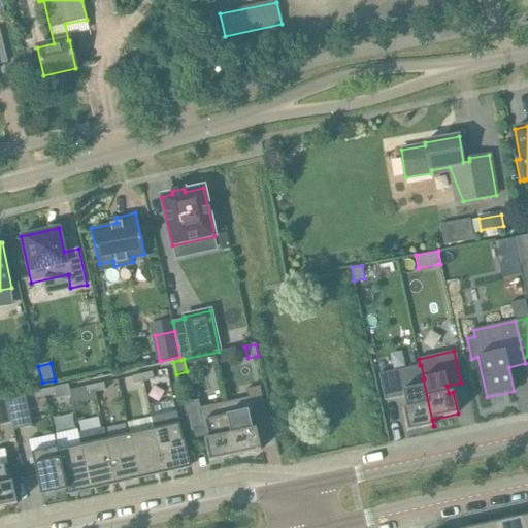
[(420,365),(378,374),(385,400),(403,396),(406,408),(402,409),(407,432),(433,426),(423,378),(424,378),(421,365),(420,365)]
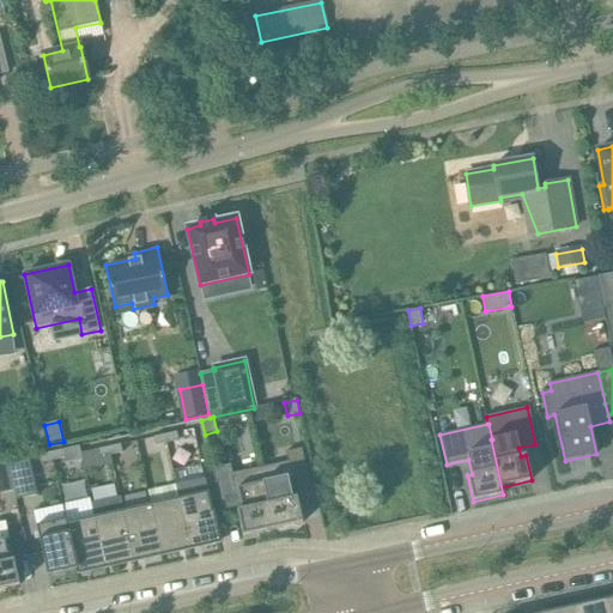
[(167,443),(178,441),(176,432),(164,435),(167,443)]
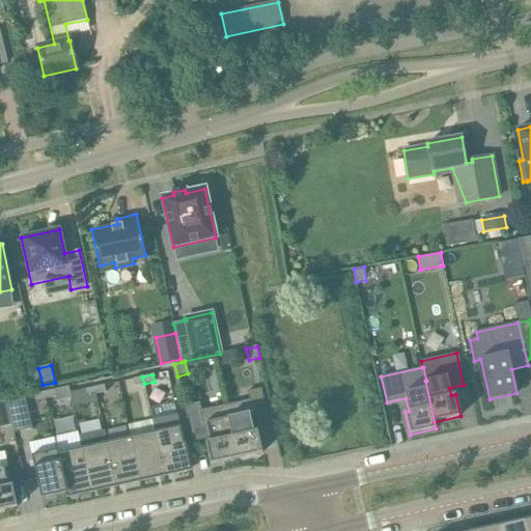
[(144,384),(142,376),(133,379),(134,386),(144,384)]
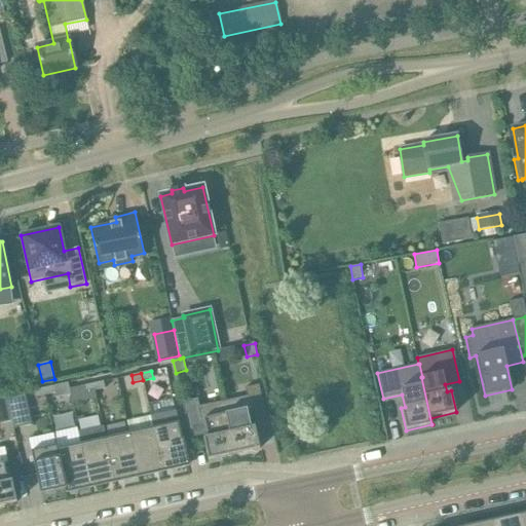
[(105,388),(103,381),(94,383),(95,390),(105,388)]
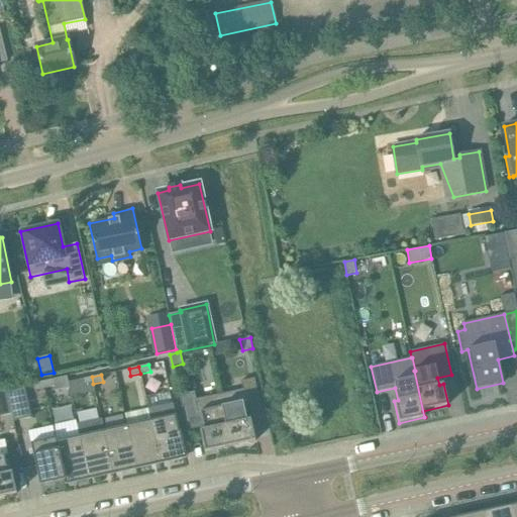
[(93,384),(92,377),(82,380),(83,386),(93,384)]
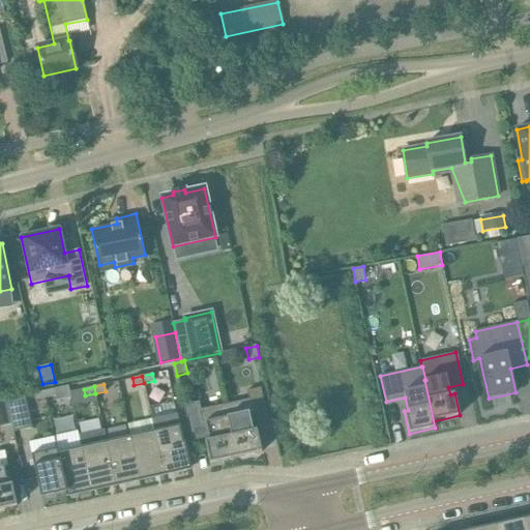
[(248,400),(224,405),(236,458),(261,452),(257,430),(253,431),(252,428),(268,424),(261,388),(246,391),(248,400)]
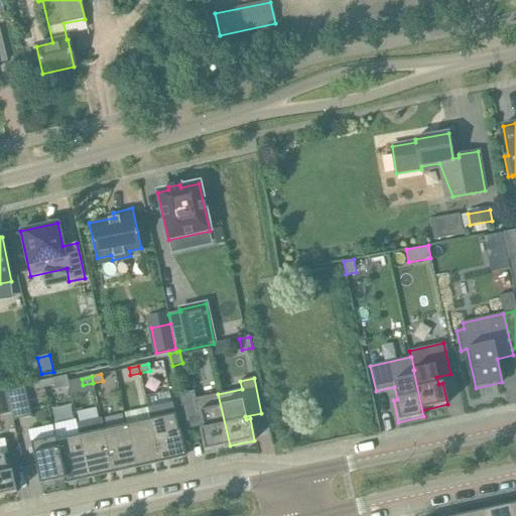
[(54,386),(52,379),(42,381),(44,388),(54,386)]
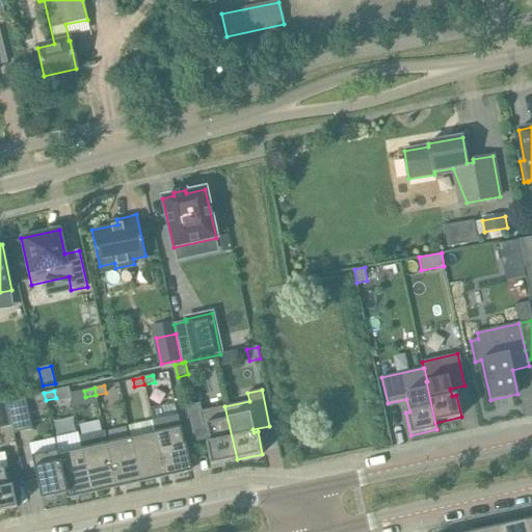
[(44,393),(34,395),(35,402),(46,400),(44,393)]
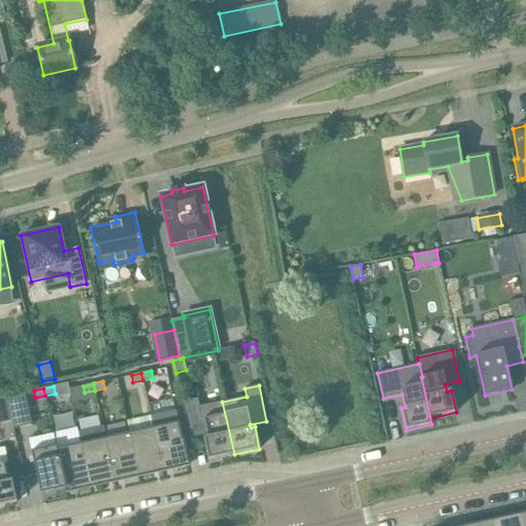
[(25,392),(6,397),(12,421),(13,428),(32,424),(25,392)]
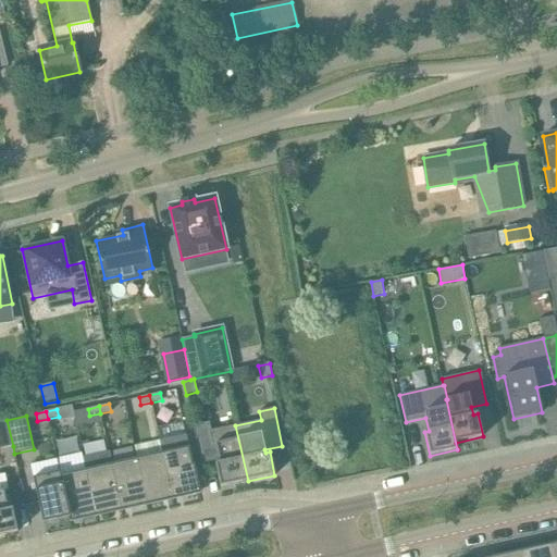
[(7,420),(0,421),(0,448),(13,446),(7,420)]
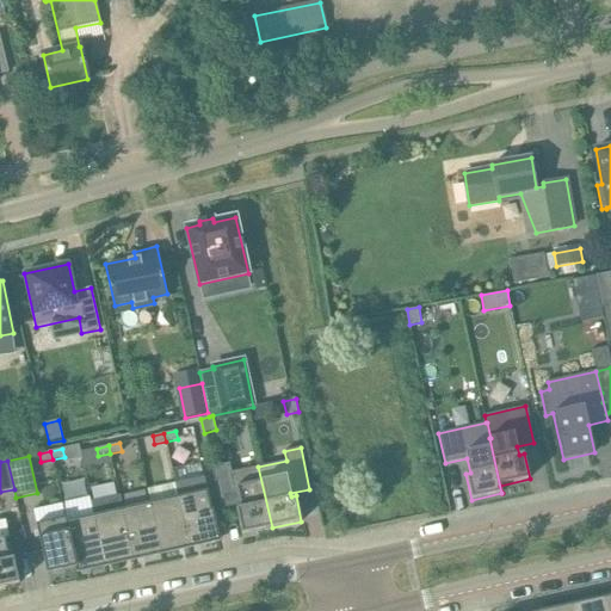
[(229,463),(211,467),(221,507),(240,504),(241,507),(236,508),(241,531),(242,535),(255,531),(272,528),(258,467),(230,473),(229,463)]
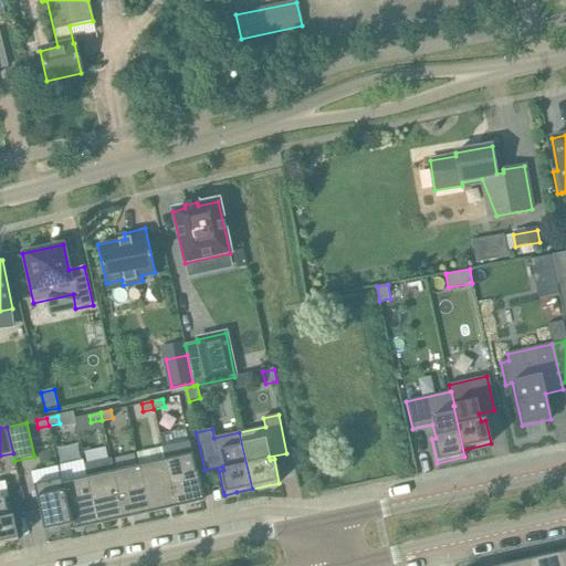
[(165,460),(176,507),(203,502),(197,472),(196,472),(192,454),(189,441),(163,448),(165,460)]
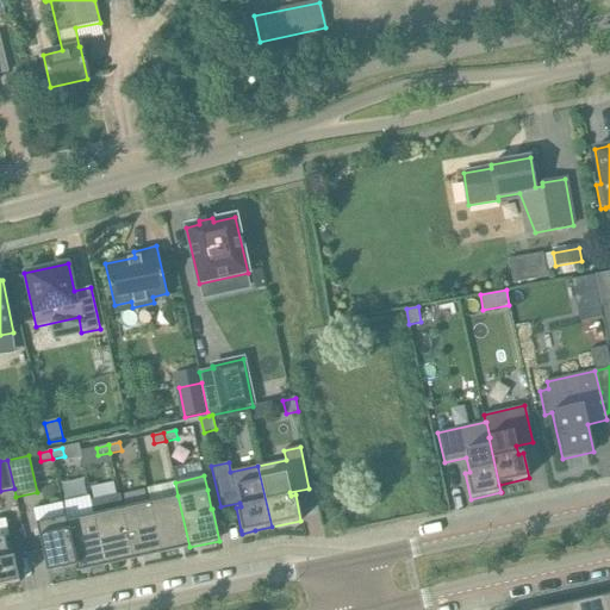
[(89,495),(62,502),(66,517),(76,566),(78,572),(105,566),(91,500),(89,495)]
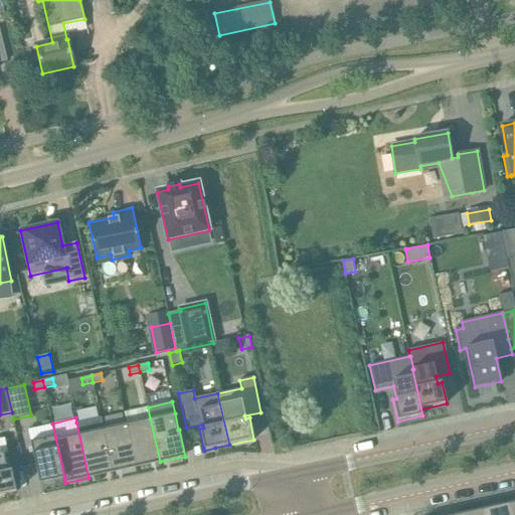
[(101,417),(76,422),(89,478),(113,473),(103,430),(101,417)]
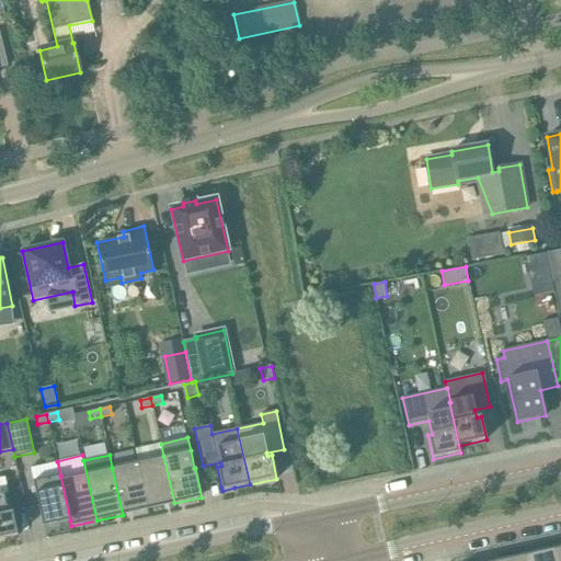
[(174,503),(163,456),(138,462),(148,510),(174,503)]
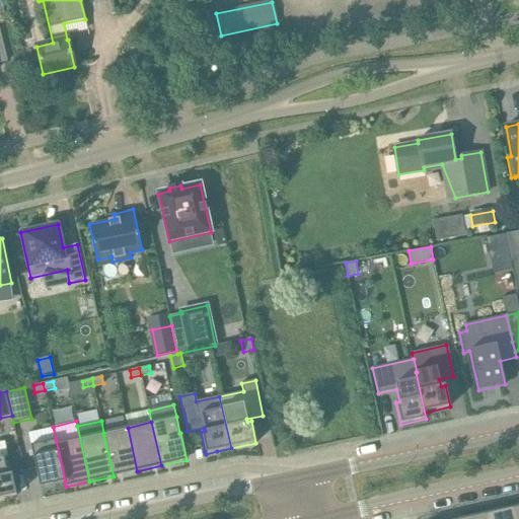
[(137,471),(128,428),(103,433),(114,476),(137,471)]
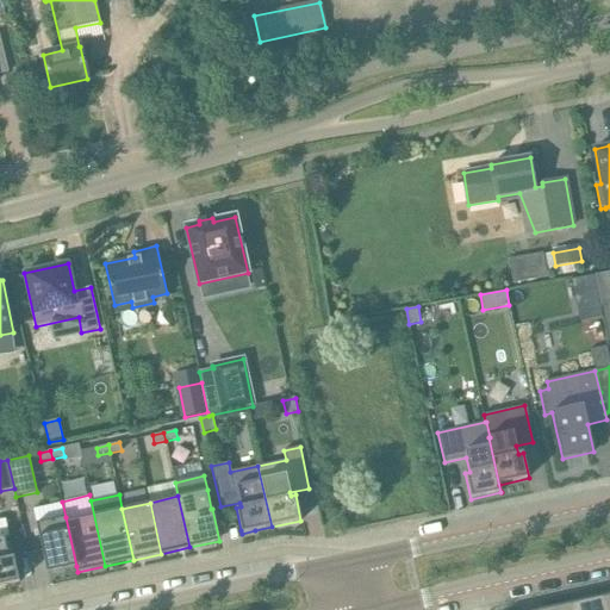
[(76,566),(66,517),(36,523),(48,573),(76,566)]
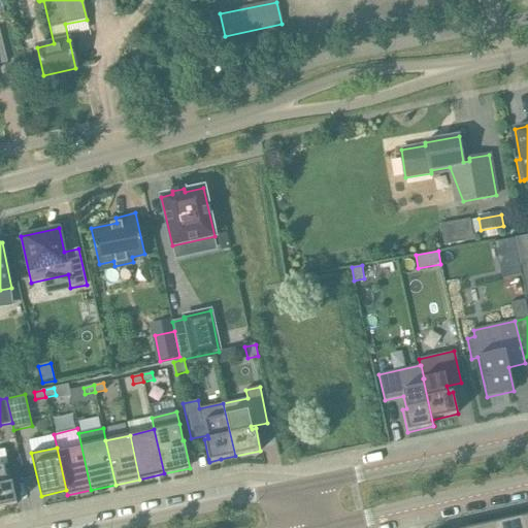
[(5,449),(0,450),(0,507),(17,504),(12,483),(8,484),(4,466),(8,465),(5,449)]
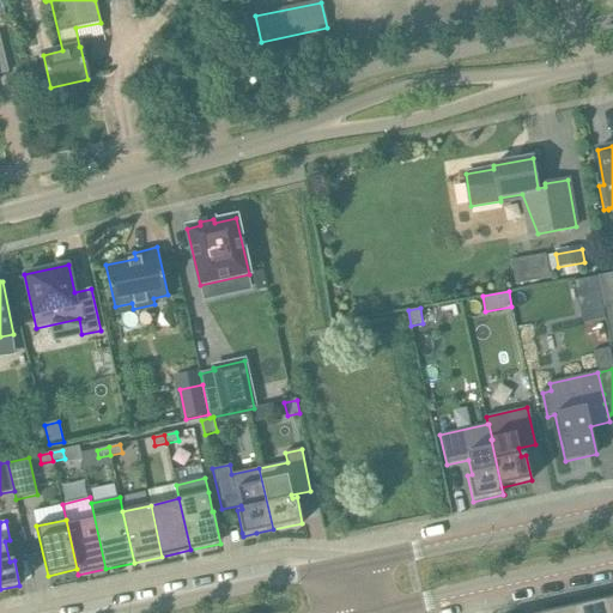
[(606,612),(605,601),(604,599),(576,606),(576,607),(577,612),(606,612)]
